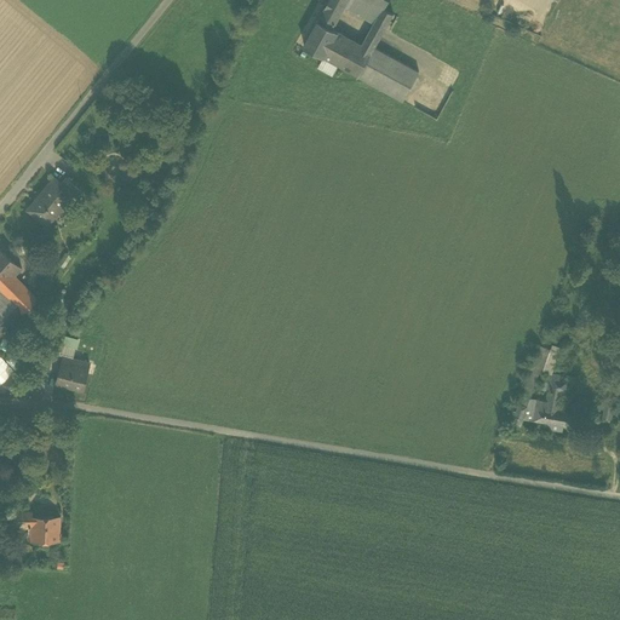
[(332,0),(329,0),(326,7),(340,15),(344,7),(332,0)]
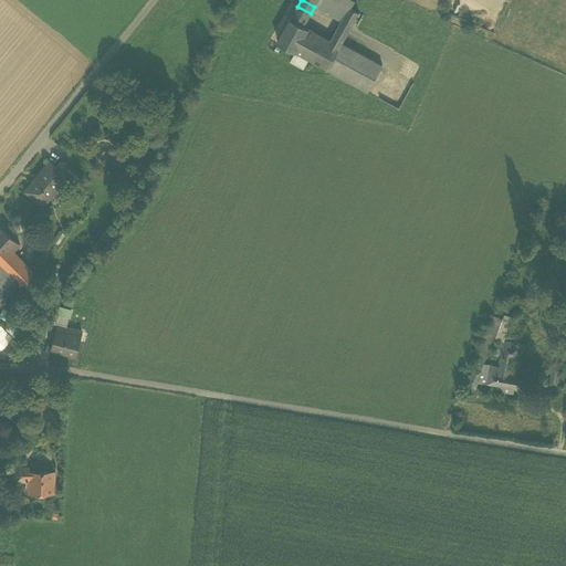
[(333,0),(317,0),(314,7),(342,21),(348,9),(333,0)]
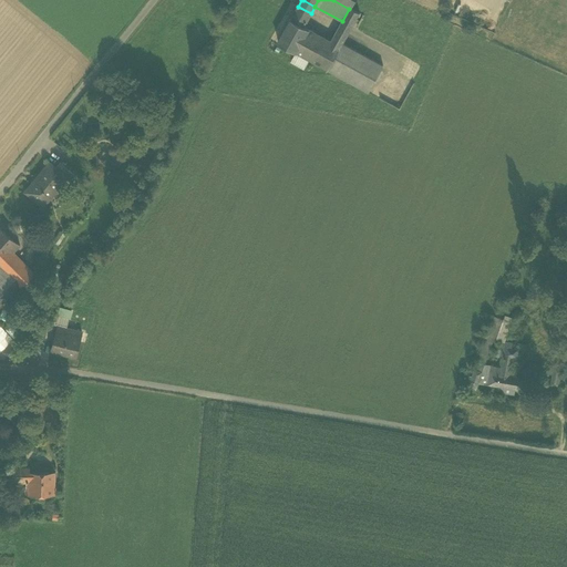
[(333,0),(349,9),(350,9),(351,9),(356,0),(333,0)]
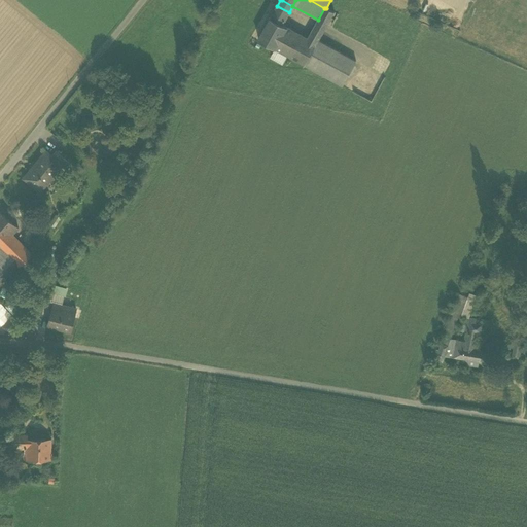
[(283,25),(289,12),(277,6),(271,18),(283,25)]
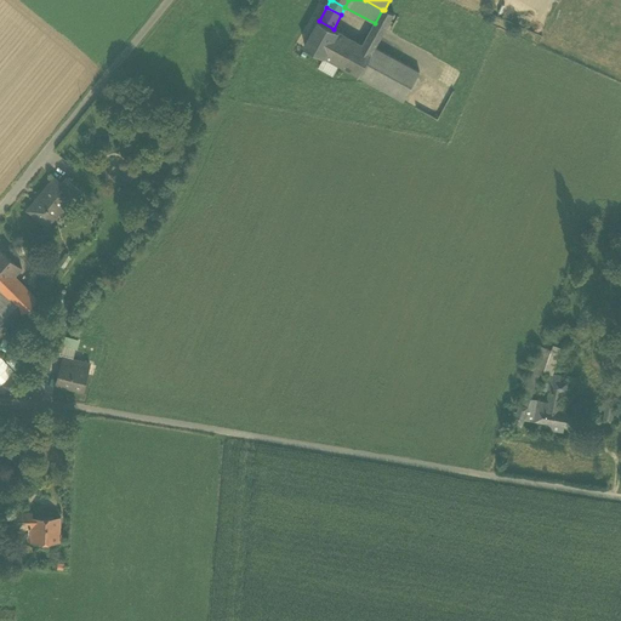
[(382,10),(375,23),(386,29),(394,15),(385,10),(383,10),(382,10)]
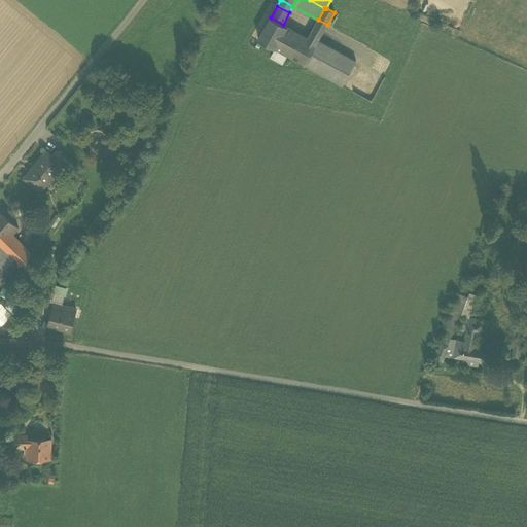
[(258,39),(275,48),(287,27),(283,25),(271,18),(258,39)]
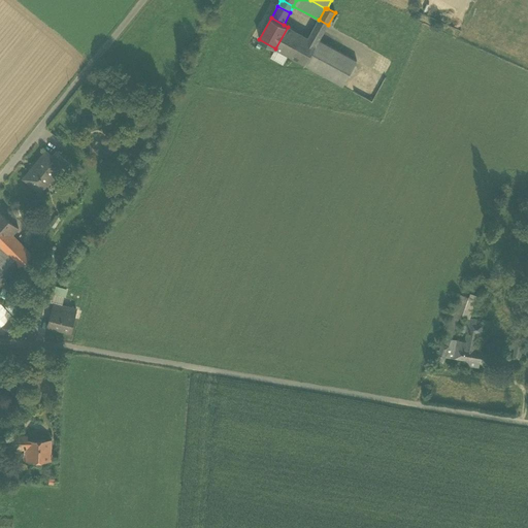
[(319,20),(315,27),(324,32),(328,25),(319,20)]
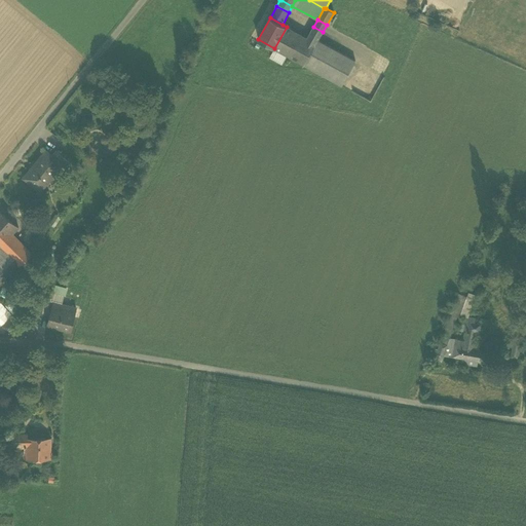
[(274,48),(304,65),(317,41),(323,32),(313,27),(307,38),(287,27),(274,48)]
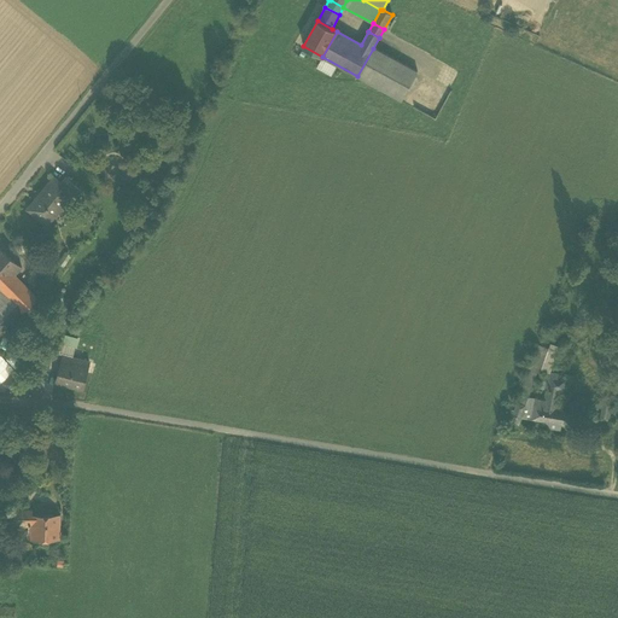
[(418,73),(373,48),(357,76),(402,100),(418,73)]
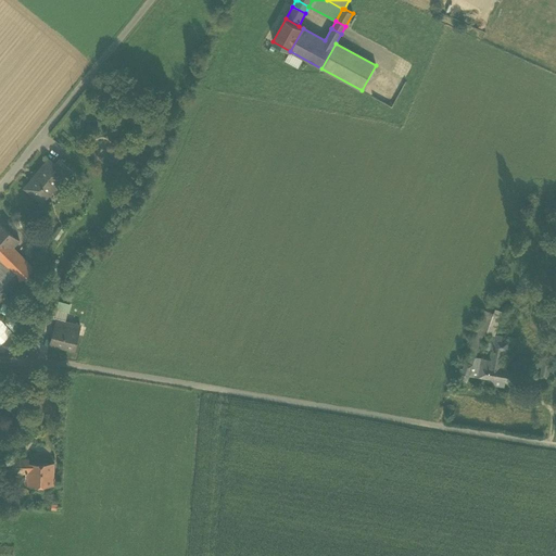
[(150,138),(155,148),(163,143),(161,140),(158,141),(154,136),(150,138)]
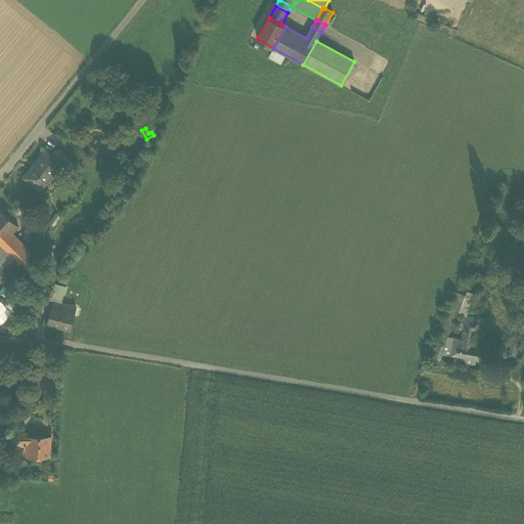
[(141,130),(138,132),(142,141),(146,139),(141,130)]
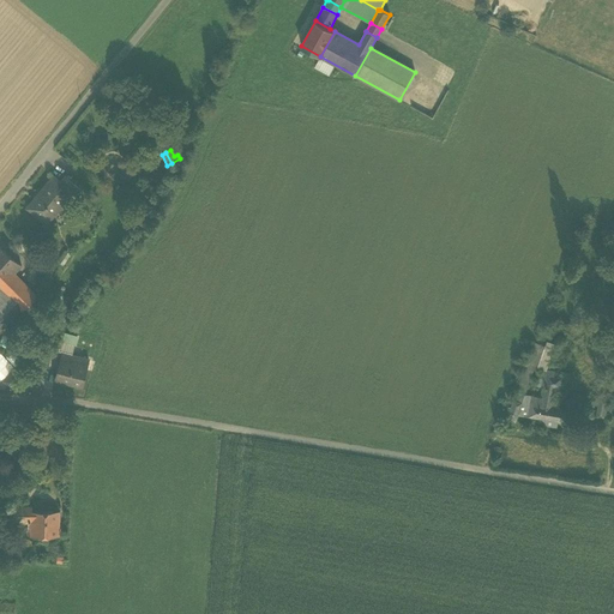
[(138,158),(142,166),(151,161),(146,154),(138,158)]
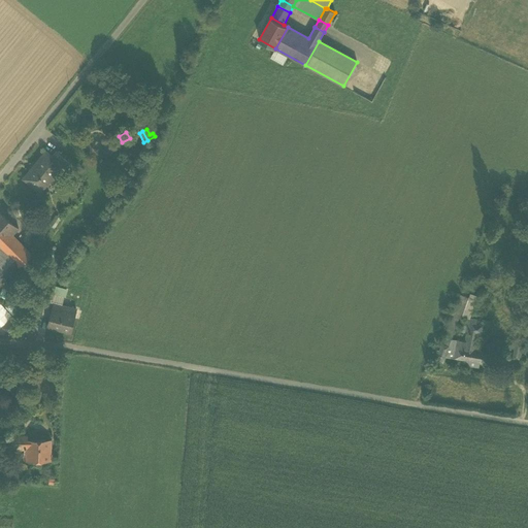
[(24,178),(39,192),(61,166),(62,165),(51,157),(45,152),(24,178)]
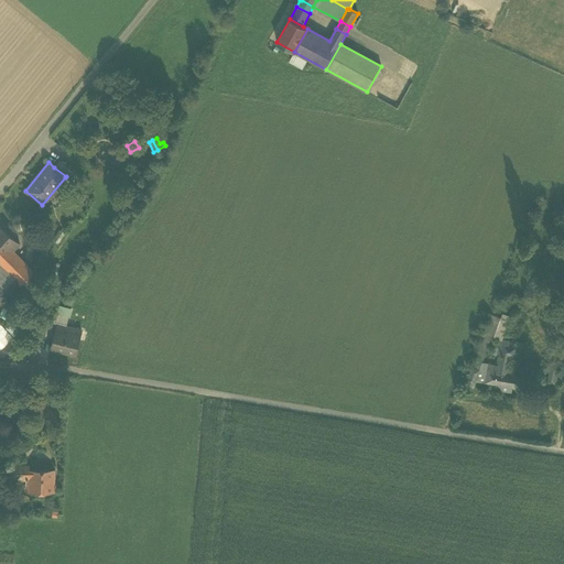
[(65,177),(69,181),(75,174),(60,162),(54,167),(66,176),(65,177)]
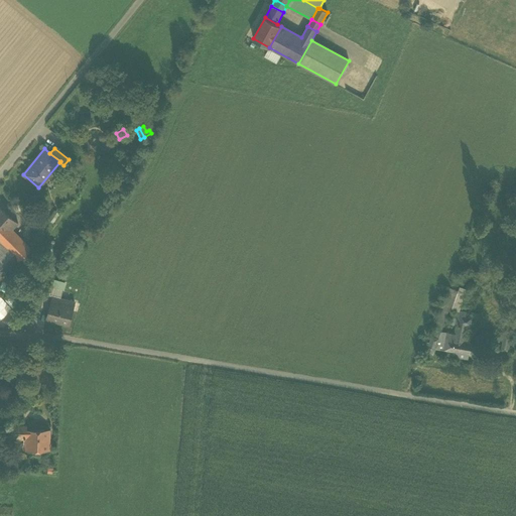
[(0,242),(12,230),(18,223),(0,208),(0,242)]
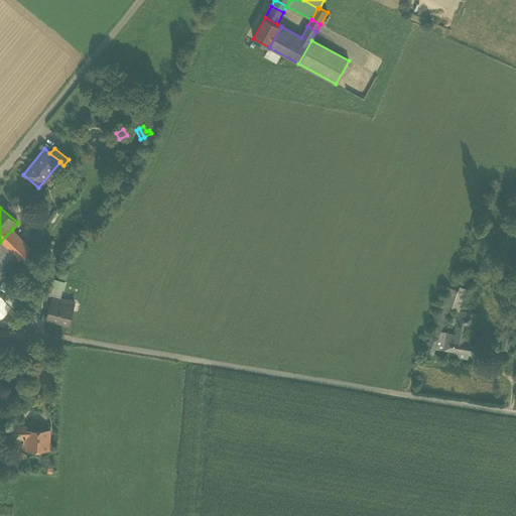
[(47,221),(52,224),(59,214),(54,211),(47,221)]
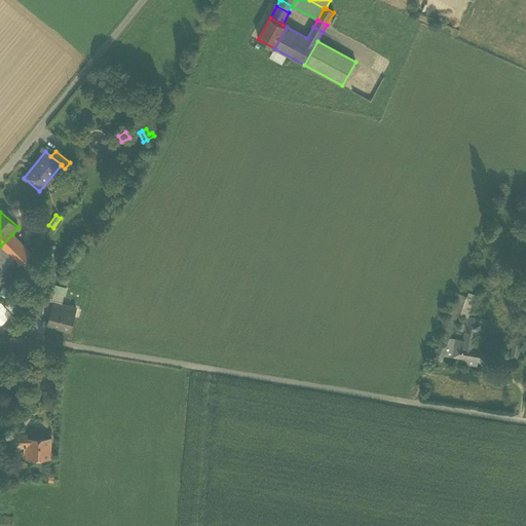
[(12,234),(19,240),(24,232),(19,227),(12,234)]
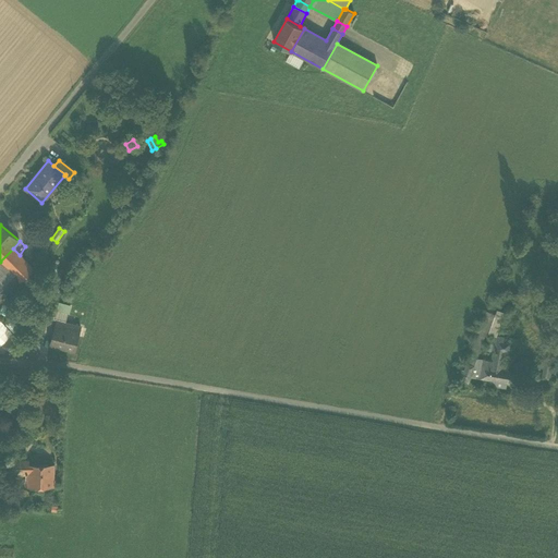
[(0,281),(2,283),(0,284),(0,300),(33,269),(20,255),(13,249),(0,262),(0,281)]
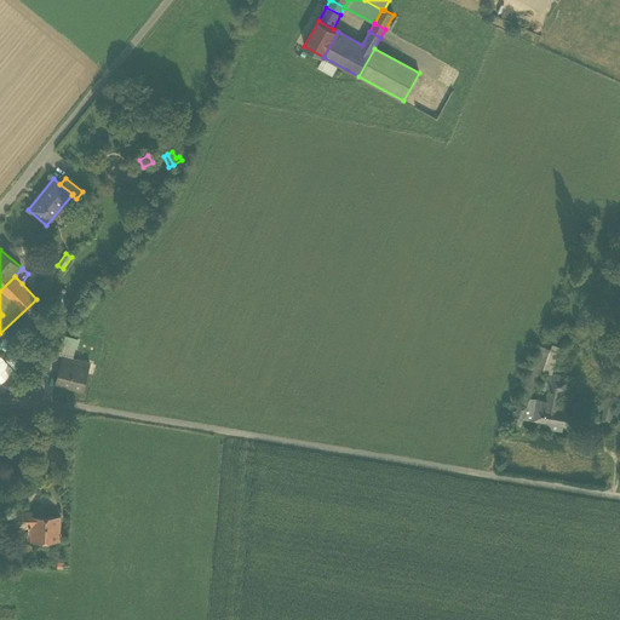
[(51,329),(56,333),(59,329),(65,322),(59,317),(51,329)]
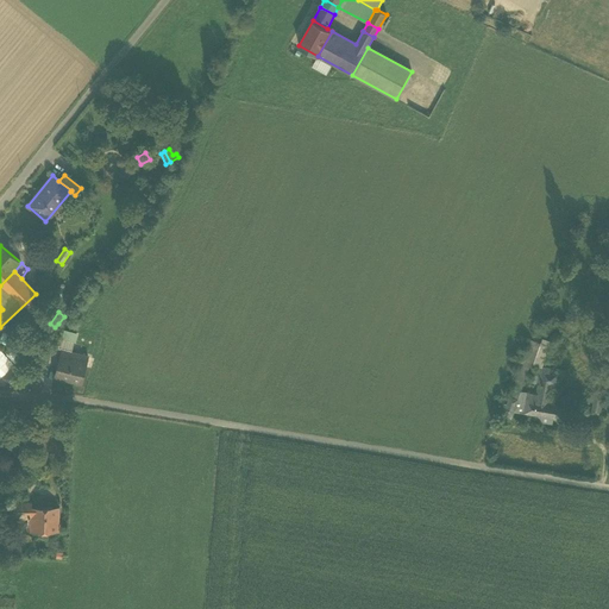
[(63,333),(61,339),(74,343),(75,344),(77,333),(64,330),(63,333)]
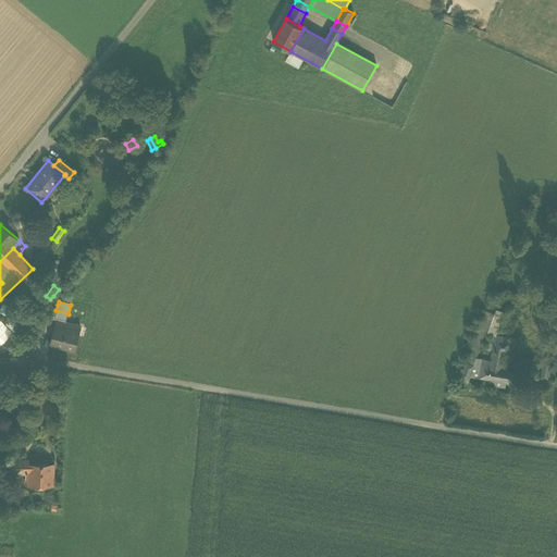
[(53,320),(56,310),(58,305),(52,302),(48,318),(53,320)]
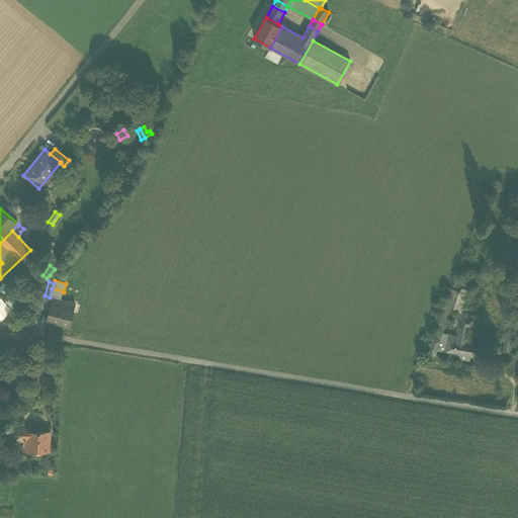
[(50,297),(53,298),(61,300),(63,291),(52,288),(50,297)]
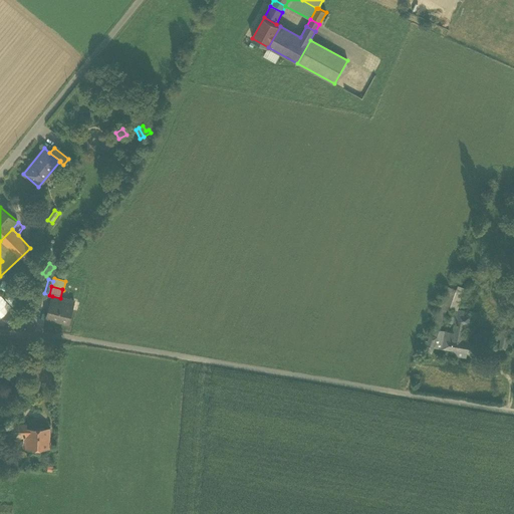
[(46,318),(67,323),(74,301),(60,298),(52,296),(46,318)]
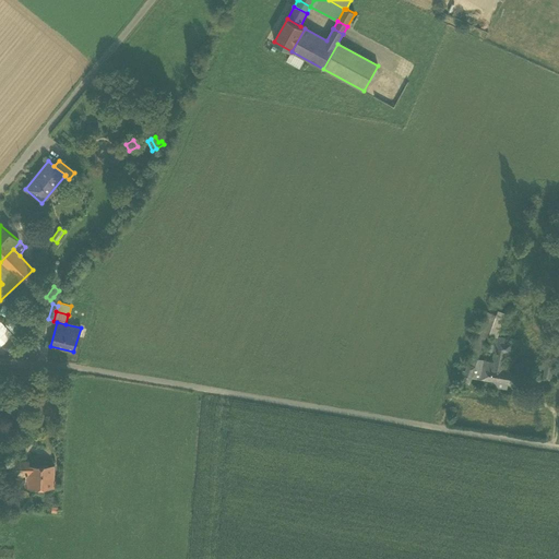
[(491,387),(506,389),(507,383),(516,385),(519,373),(509,372),(509,369),(503,368),(506,354),(510,355),(511,344),(504,343),(506,339),(499,337),(498,346),(488,345),(487,352),(495,353),(494,363),(485,361),(482,379),(491,381),(491,387)]
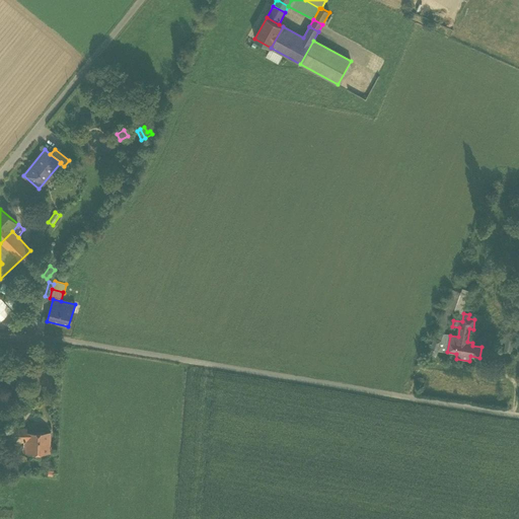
[(504,352),(511,354),(514,337),(508,336),(504,352)]
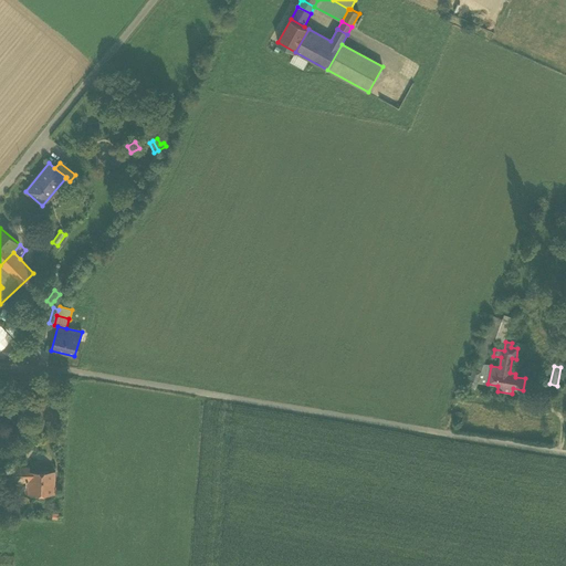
[(4,481),(19,481),(19,467),(6,467),(4,481)]
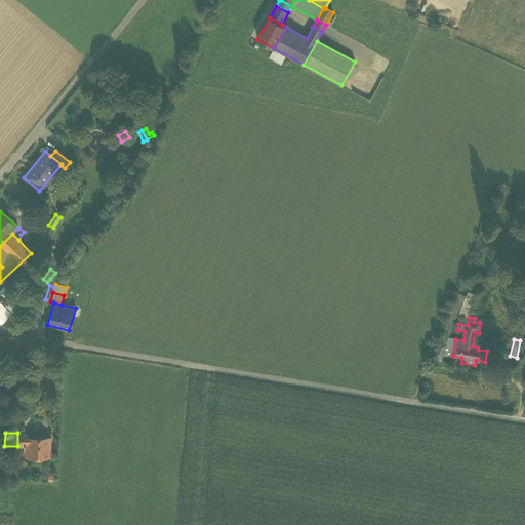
[(26,458),(49,458),(49,437),(27,437),(27,434),(17,433),(17,446),(26,447),(26,458)]
